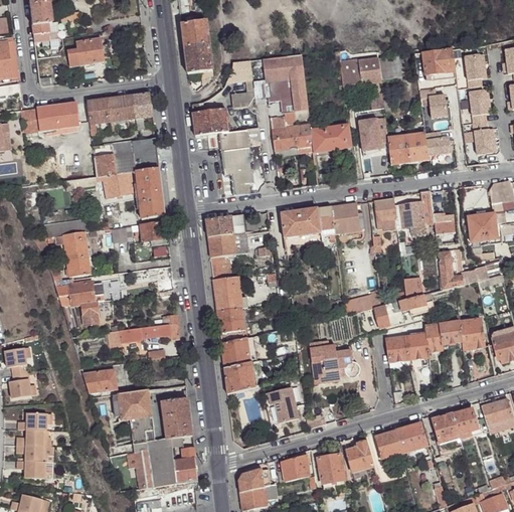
[(49,20),(46,0),(27,0),(30,22),(46,21),(49,20)]
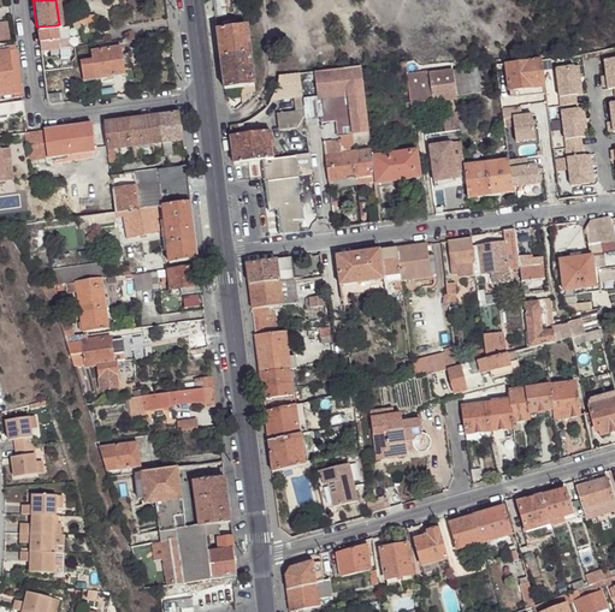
[(93,21),(93,12),(70,15),(71,23),(93,21)]
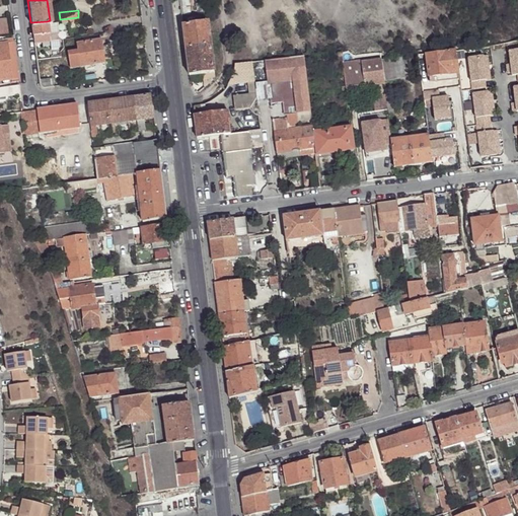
[(49,39),(57,38),(56,19),(50,20),(47,21),(48,30),(49,37),(49,39)]
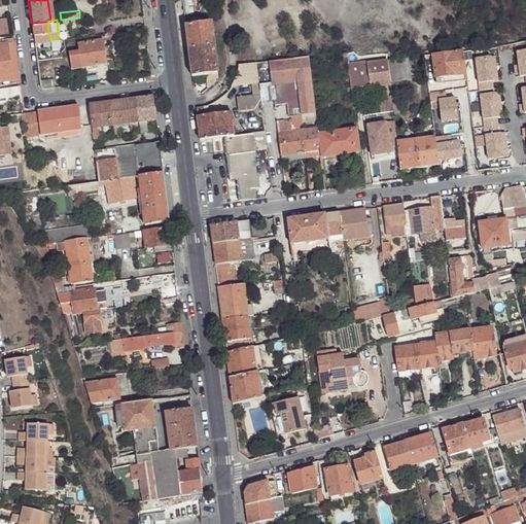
[(184,23),(191,74),(205,72),(216,71),(210,20),(184,23)]
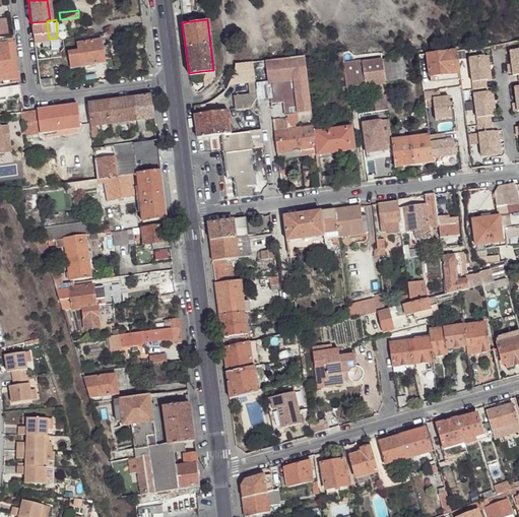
[(48,30),(47,21),(30,22),(31,33),(48,30)]
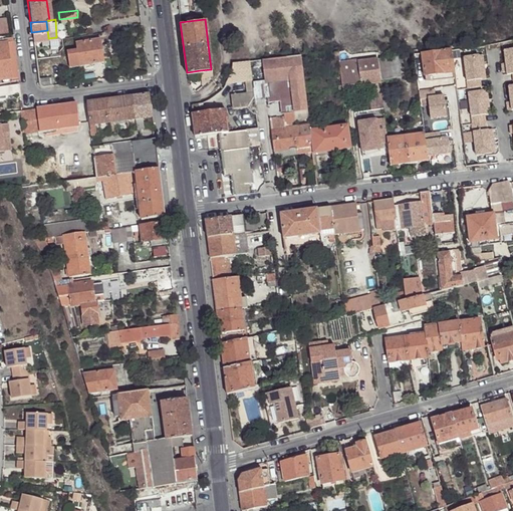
[(32,38),(48,36),(47,30),(31,32),(32,38)]
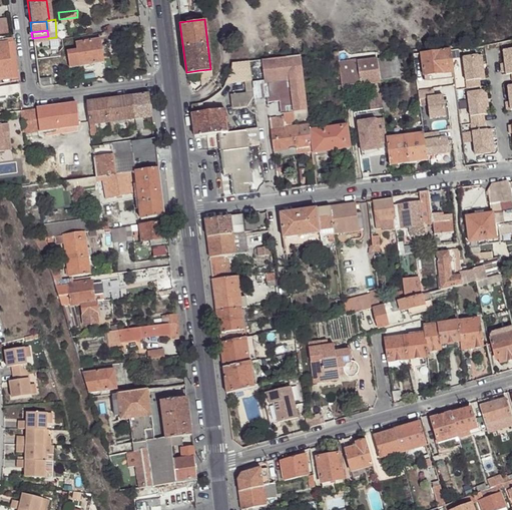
[(101,52),(100,45),(99,37),(74,40),(76,48),(65,50),(68,65),(103,60),(101,52)]
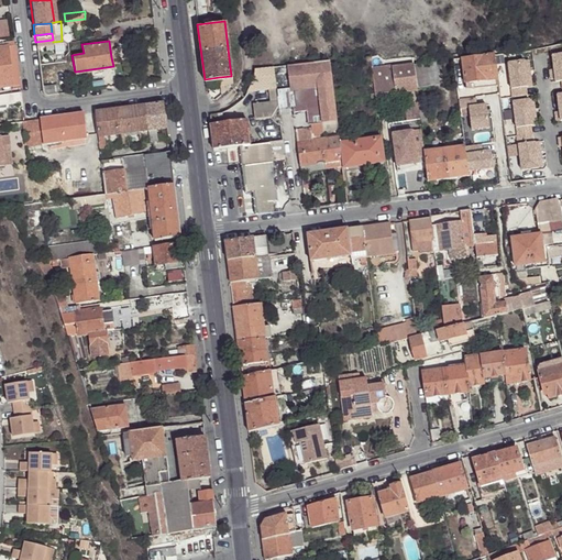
[(0,84),(18,81),(13,43),(0,44),(0,84)]
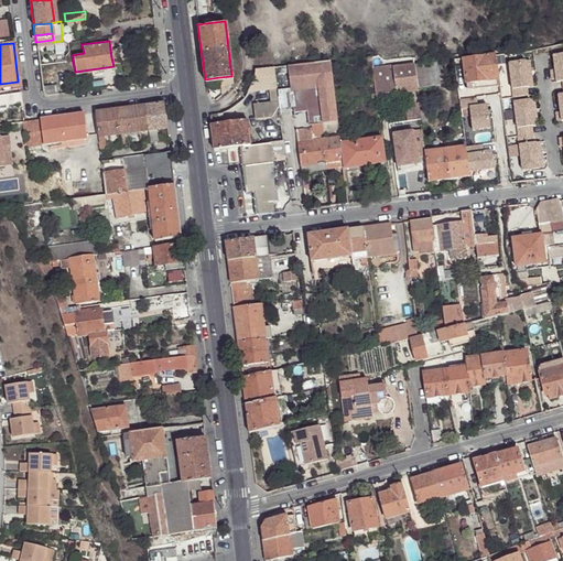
[(496,52),(463,55),(464,60),(466,79),(468,79),(487,77),(498,76),(496,52)]
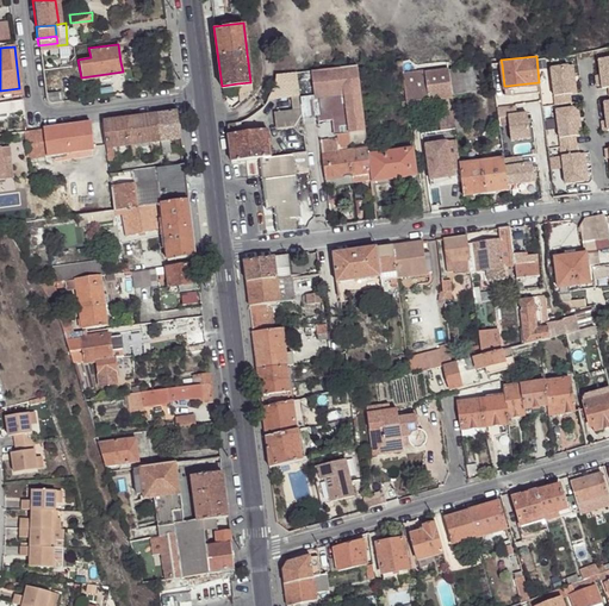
[(608,56),(598,58),(600,73),(601,83),(601,87),(608,86),(608,95),(608,94),(608,56)]
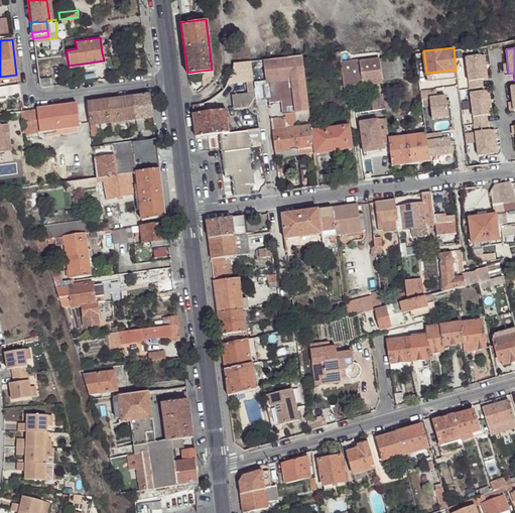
[(480,53),(465,54),(468,87),(482,85),(481,78),(483,78),(480,53)]
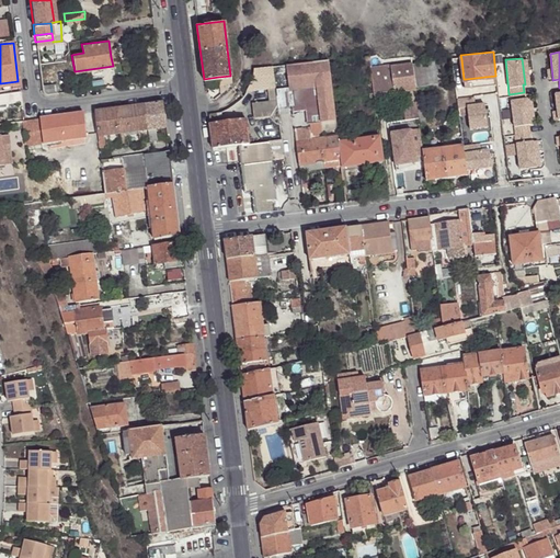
[(327,59),(285,64),(290,109),(300,107),(300,102),(304,102),(306,100),(304,86),(320,84),(324,120),(306,122),(307,125),(294,126),(295,140),(309,138),(308,134),(335,131),(327,59)]
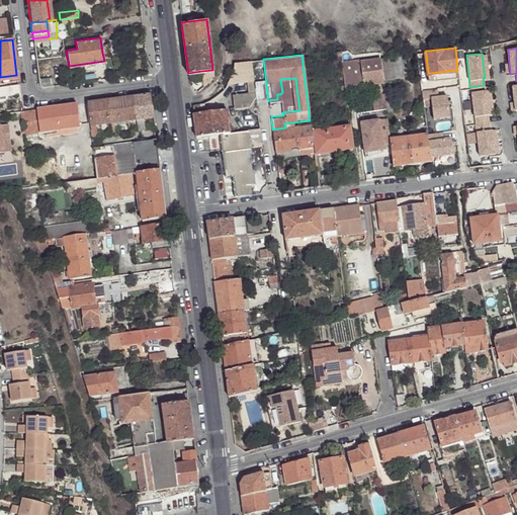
[(401,55),(380,57),(382,78),(388,78),(403,76),(401,55)]
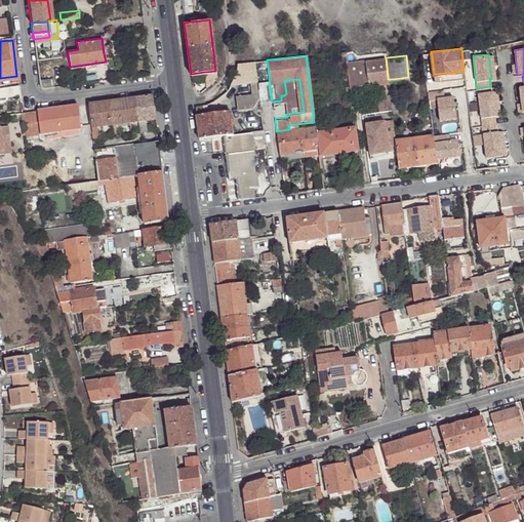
[(386,57),(365,61),(367,83),(367,84),(388,82),(388,79),(386,57)]
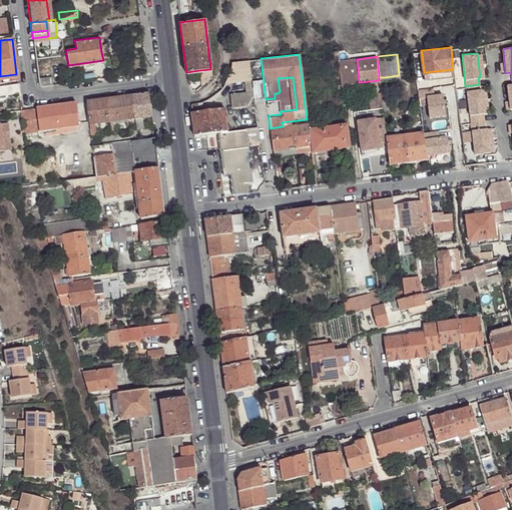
[(347,58),(338,59),(341,82),(341,84),(359,81),(357,59),(356,57),(347,58)]
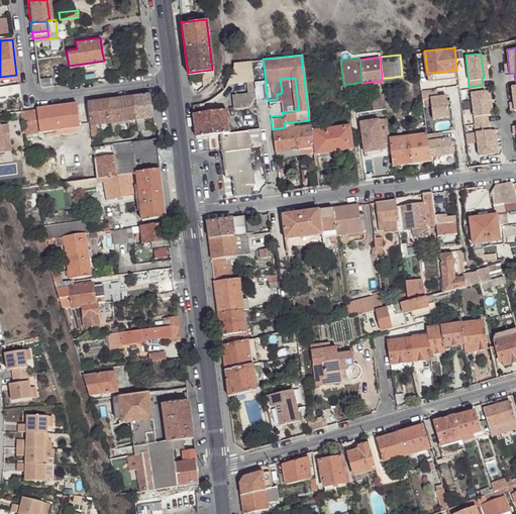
[(212,70),(201,71),(203,85),(213,77),(212,70)]
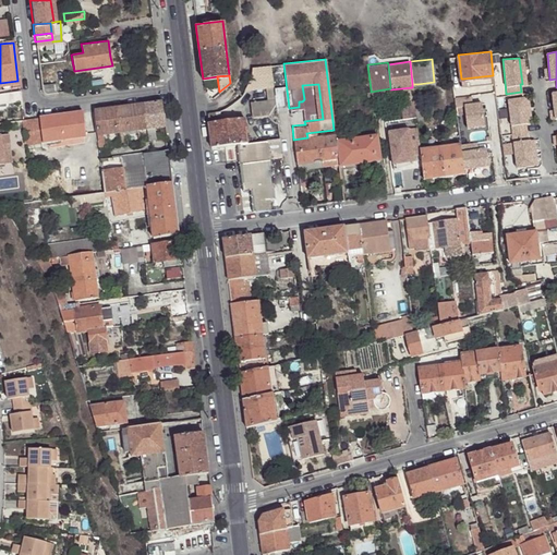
[(482,76),(463,79),(463,84),(467,86),(480,85),(482,82),(482,76)]
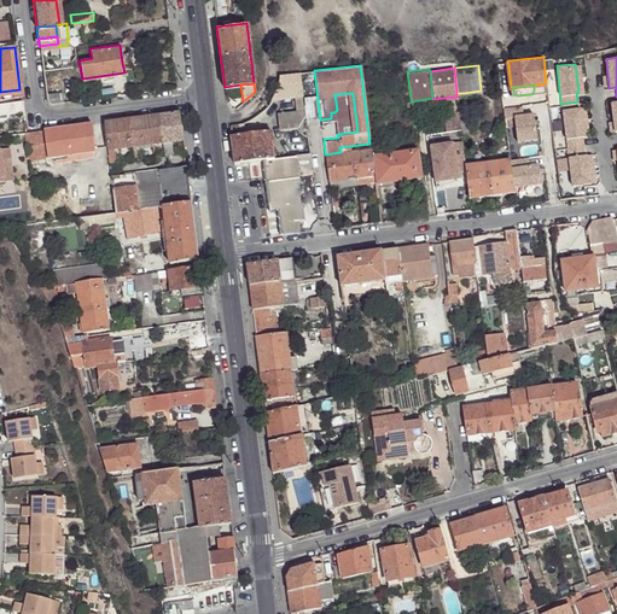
[(50,101),(63,100),(62,89),(45,92),(45,95),(45,97),(47,100),(50,101)]
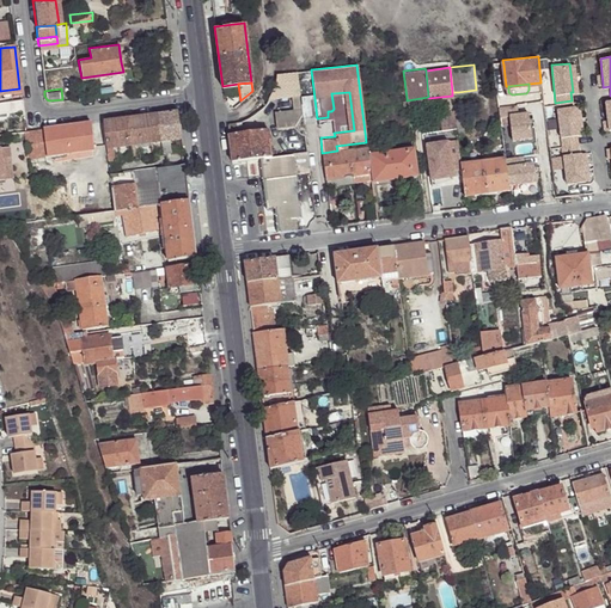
[(328,111),(328,117),(333,116),(334,133),(354,130),(349,92),(331,93),(334,109),(331,111),(328,111)]
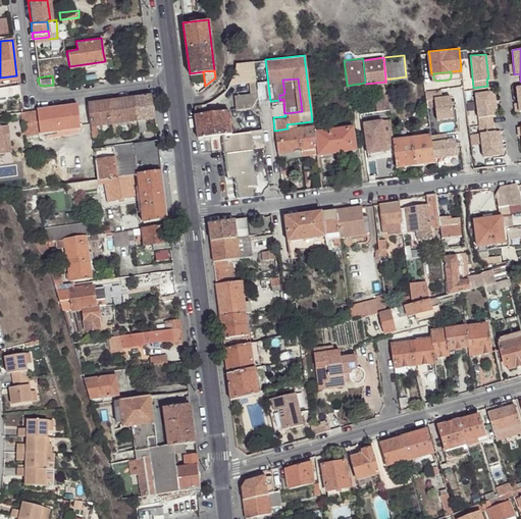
[(249,94),(233,95),(235,107),(258,105),(256,82),(249,82),(249,94)]
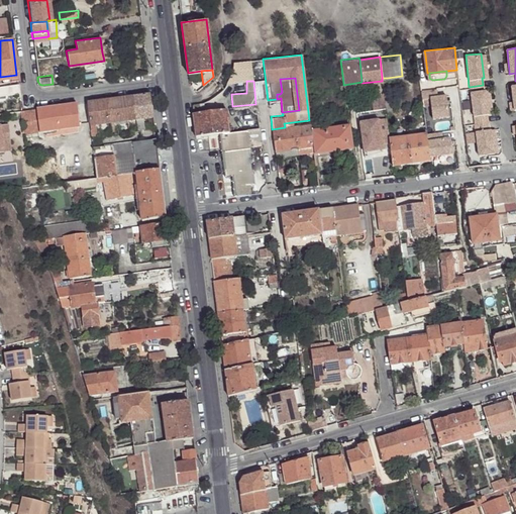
[(0,96),(19,94),(17,82),(0,84),(0,96)]
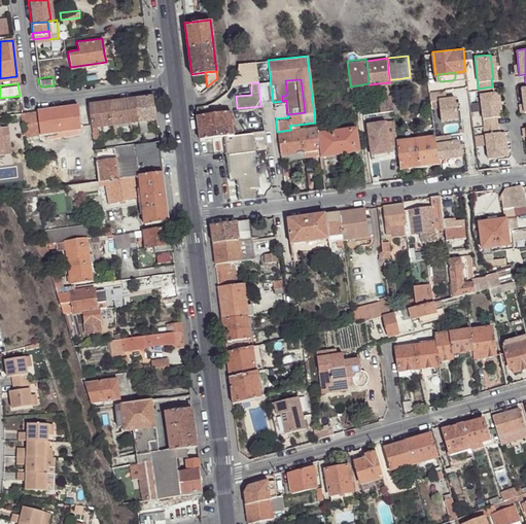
[(444,90),(428,91),(430,99),(436,98),(440,119),(456,117),(454,96),(445,97),(444,90)]
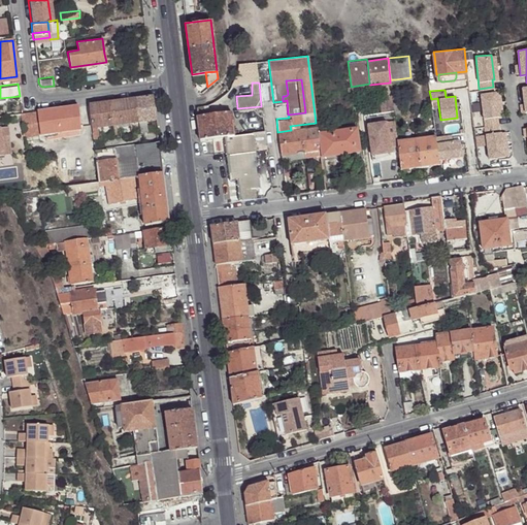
[(495,91),(480,93),(483,125),(496,124),(496,116),(497,116),(495,91)]
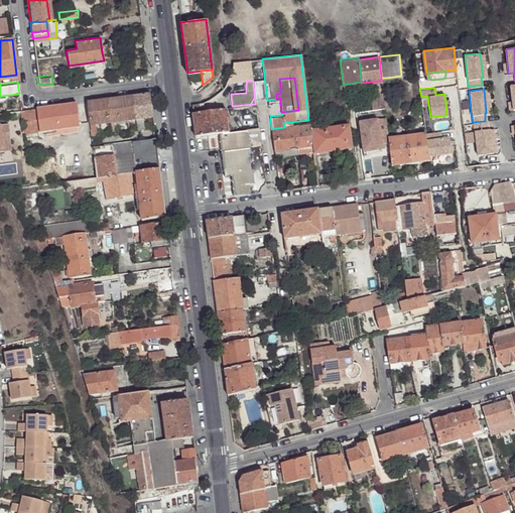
[(142,116),(152,115),(149,92),(133,94),(135,117),(142,116)]
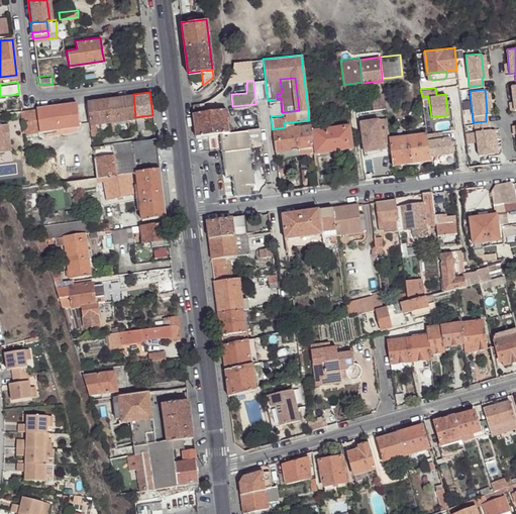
[(384,92),(375,93),(377,107),(385,106),(384,92)]
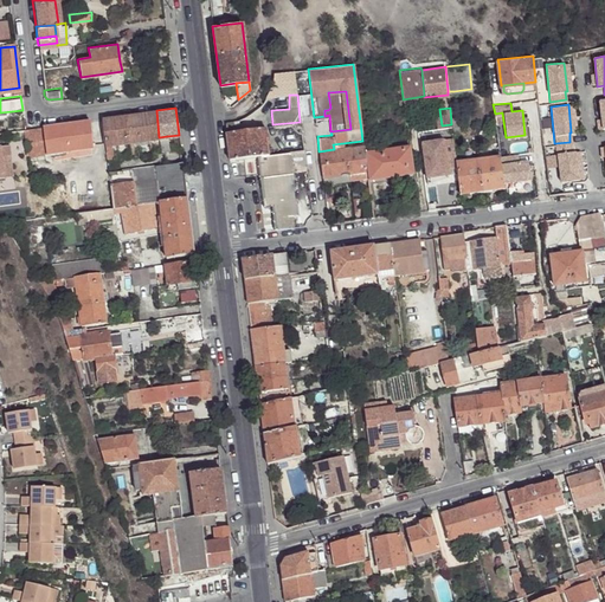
[(159,137),(156,110),(146,111),(149,138),(159,137)]
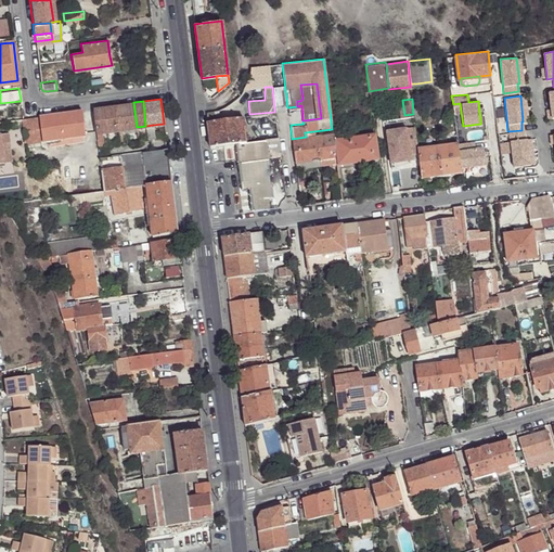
[(115,105),(117,129),(120,129),(133,128),(137,127),(133,102),(115,105)]
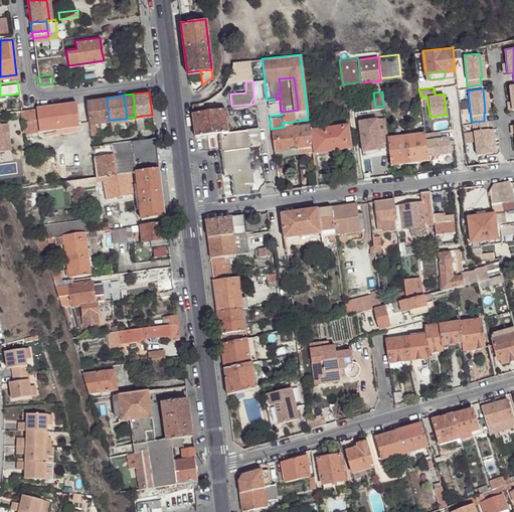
[(90,119),(90,123),(97,122),(109,120),(107,98),(87,100),(90,119)]
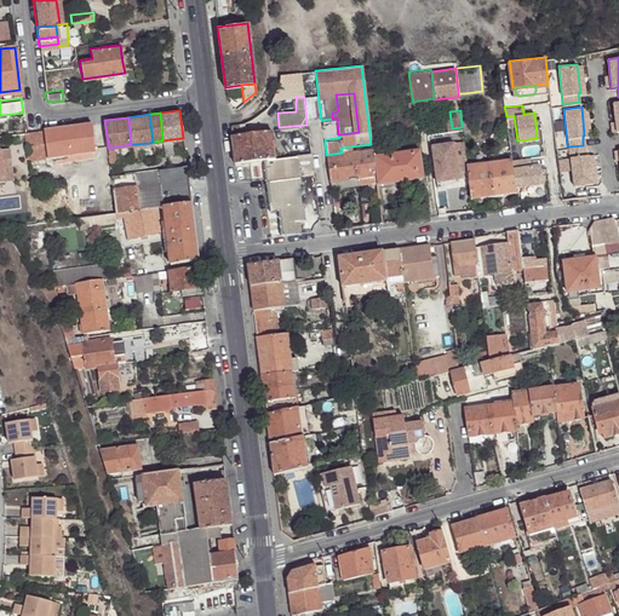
[(44,128),(47,155),(92,149),(95,149),(95,144),(92,122),(44,128)]
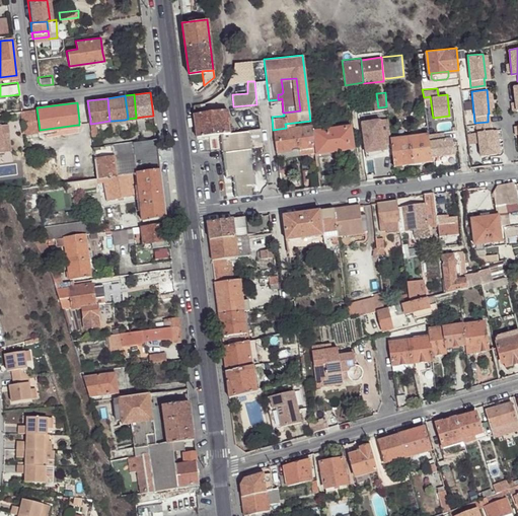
[(21,111),(19,111),(23,132),(40,130),(37,107),(21,109),(21,111)]
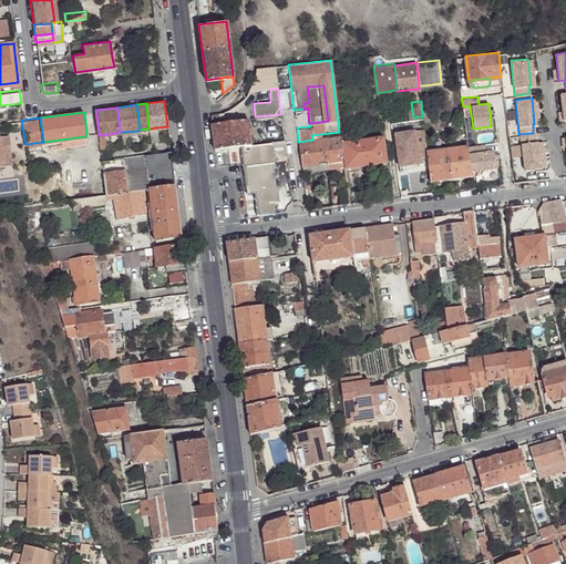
[(213,122),(211,122),(214,147),(240,144),(250,143),(247,118),(213,122)]
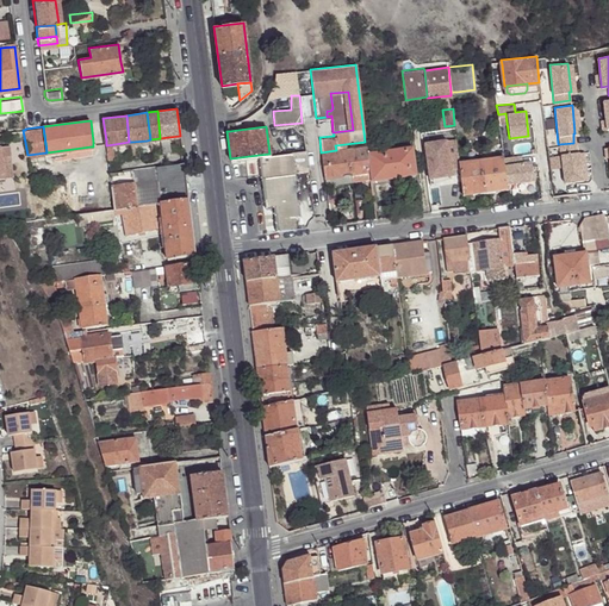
[(160,142),(161,150),(169,149),(168,137),(160,138),(160,142)]
